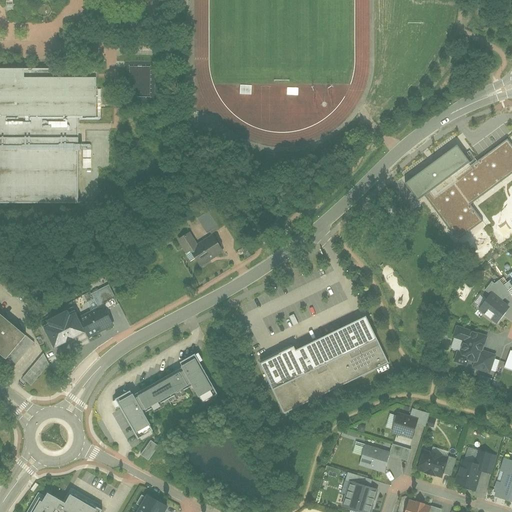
[(0,202),(78,202),(77,116),(94,116),(94,78),(23,78),(23,71),(0,71),(0,202)]
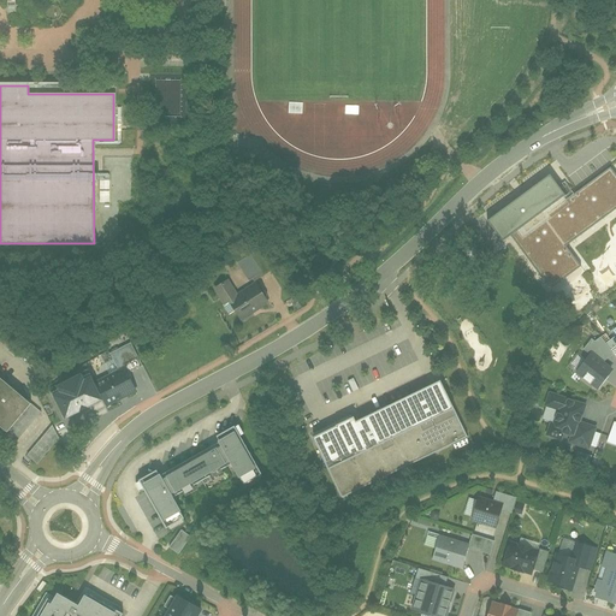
[(277,178),(277,166),(266,166),(266,178),(277,178)]
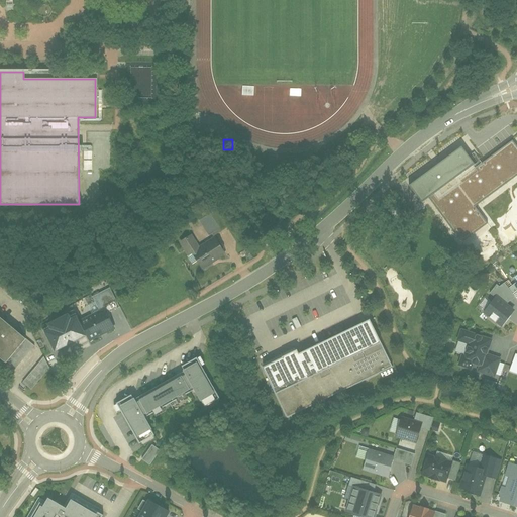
[(462,147),(410,186),(423,204),(430,199),(462,241),(487,224),(475,207),(516,177),(516,147),(512,140),(476,167),(462,147)]
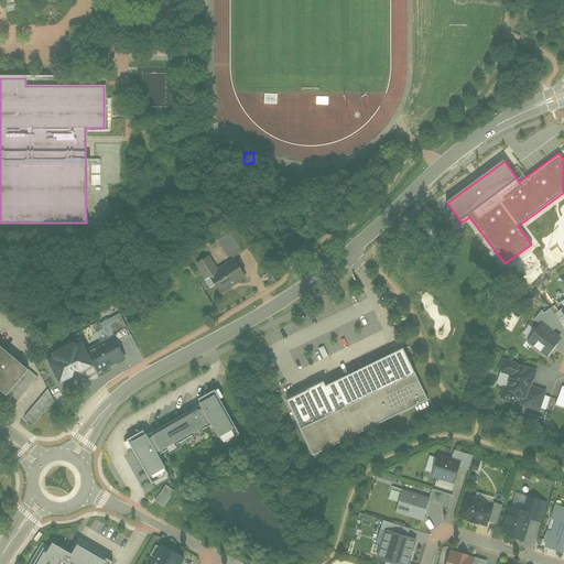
[(227,257),(239,249),(230,234),(218,240),(227,257)]
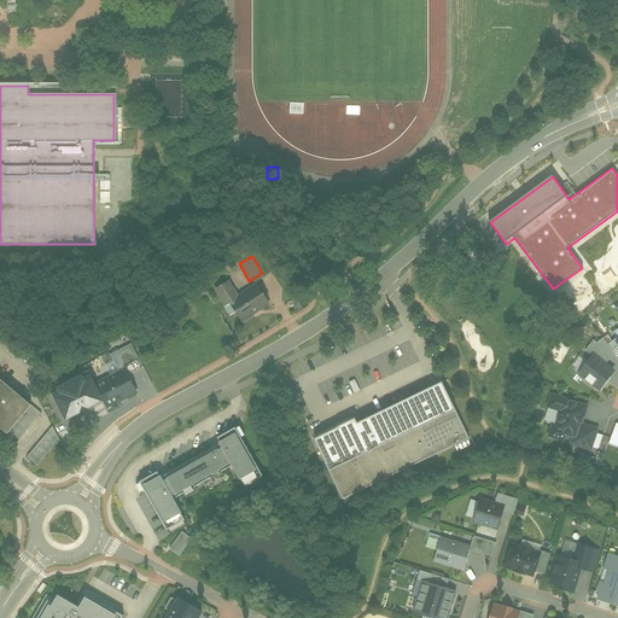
[(231,281),(214,291),(225,308),(231,304),(242,324),(270,307),(258,285),(239,296),(231,281)]
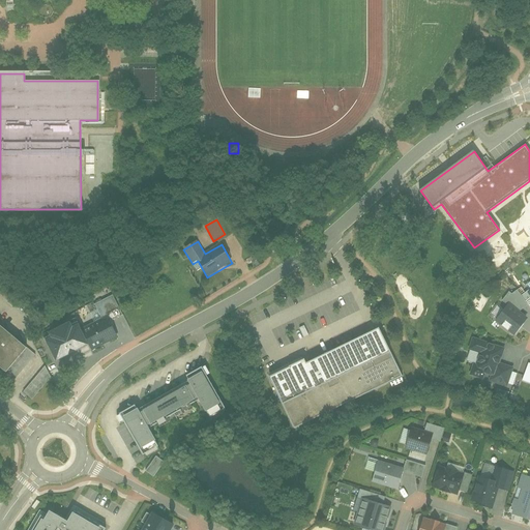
[(527,322),(508,305),(494,320),(512,337),(527,322)]
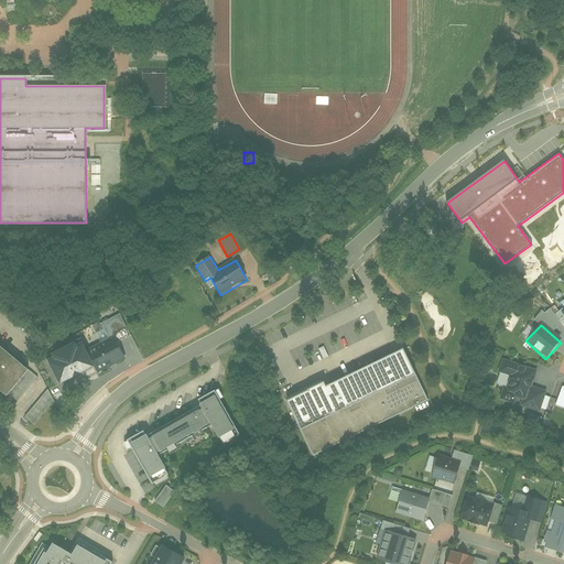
[(125,361),(112,339),(86,353),(96,370),(98,376),(125,361)]
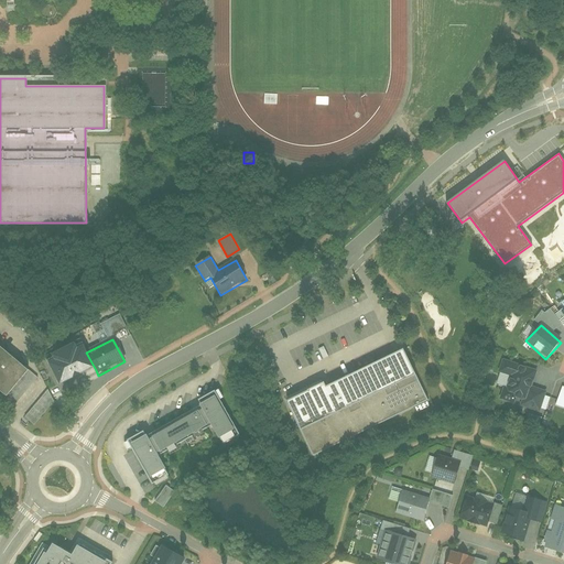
[(55,364),(50,366),(62,388),(96,370),(86,353),(80,342),(52,357),(55,364)]
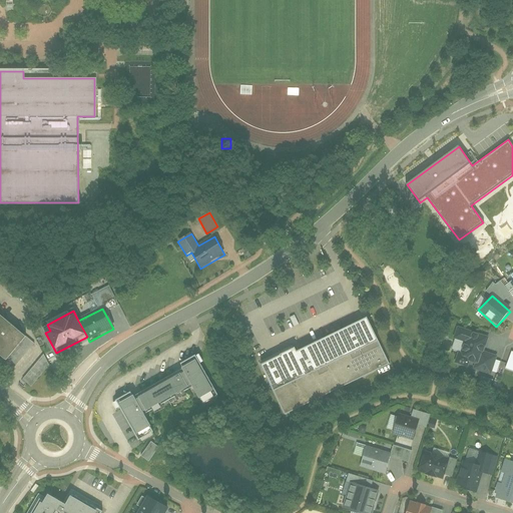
[(0,358),(6,364),(27,340),(0,317),(0,358)]
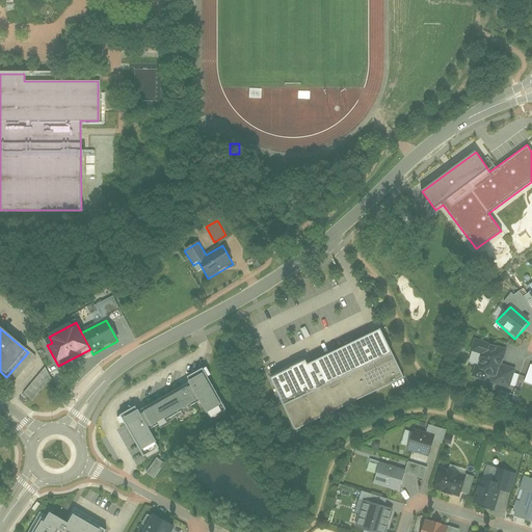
[(270,378),(297,431),(404,379),(379,329),(307,366),(304,362),(270,378)]
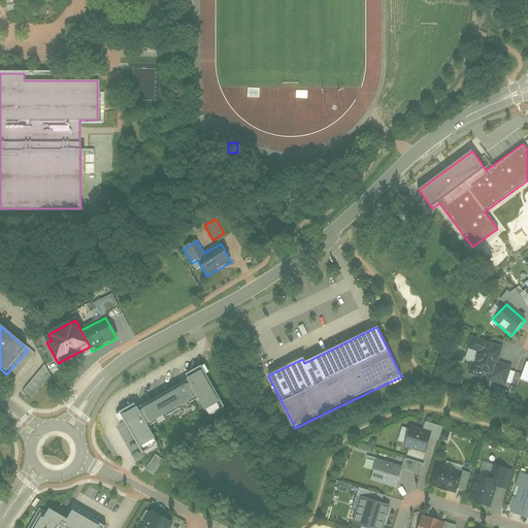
[(125,335),(130,340),(134,336),(130,331),(125,335)]
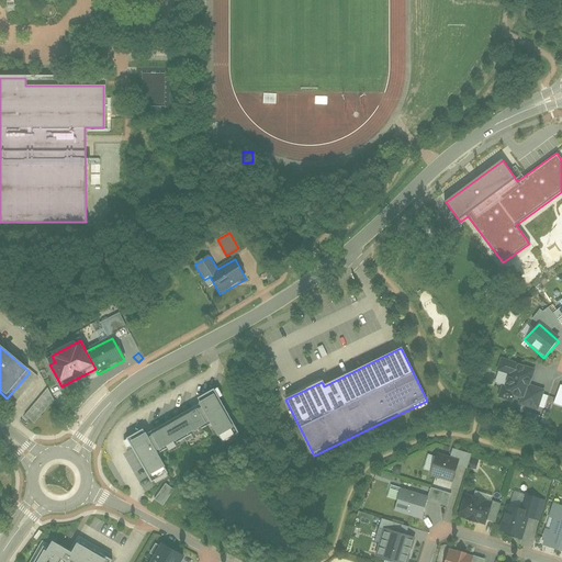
[(535,373),(501,361),(496,374),(505,378),(497,402),(512,407),(514,401),(520,403),(518,408),(537,415),(544,393),(530,389),(535,373)]
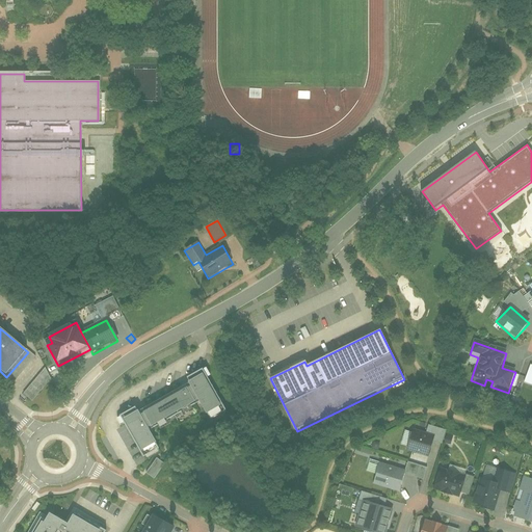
[(44,369),(22,393),(31,401),(53,377),(44,369)]
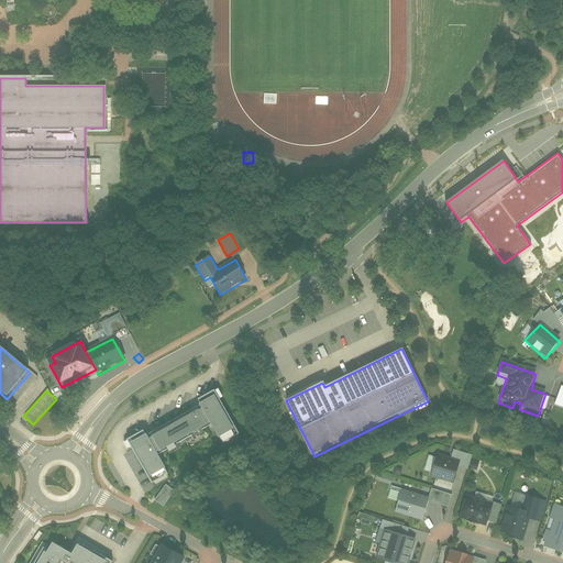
[(131,442),(154,483),(169,474),(158,454),(168,449),(172,454),(181,449),(178,444),(191,437),(195,442),(206,435),(203,431),(212,426),(222,444),(236,435),(213,395),(131,442)]
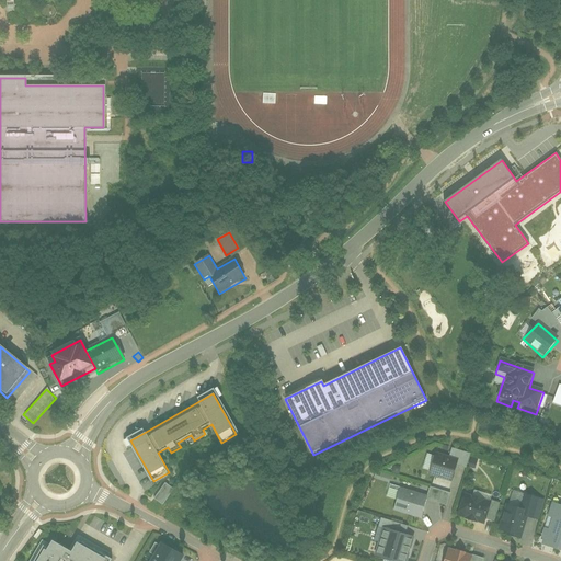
[(454,480),(459,461),(437,455),(432,474),(454,480)]
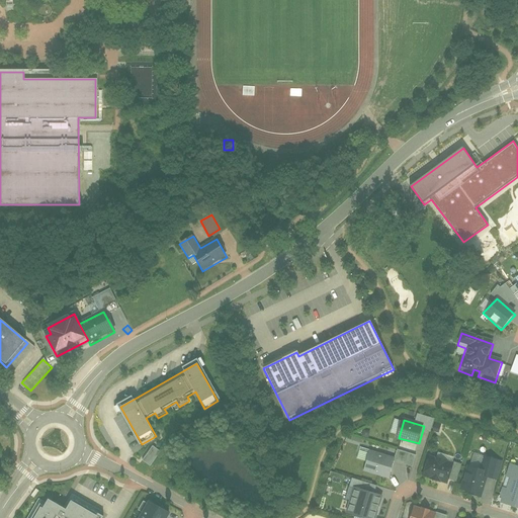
[(142,460),(151,466),(161,451),(152,445),(142,460)]
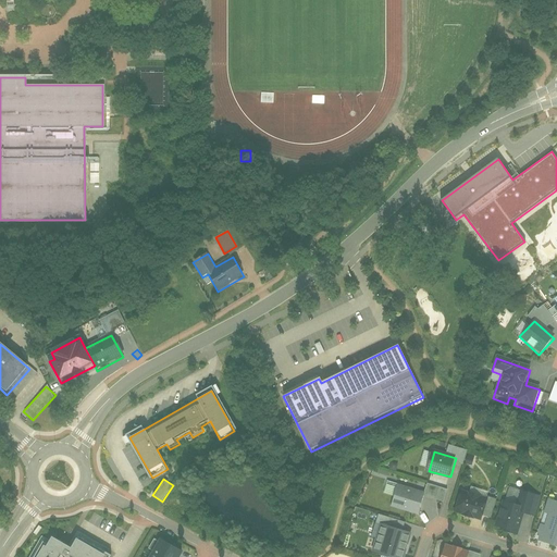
[(419,516),(425,494),(403,486),(396,508),(419,516)]
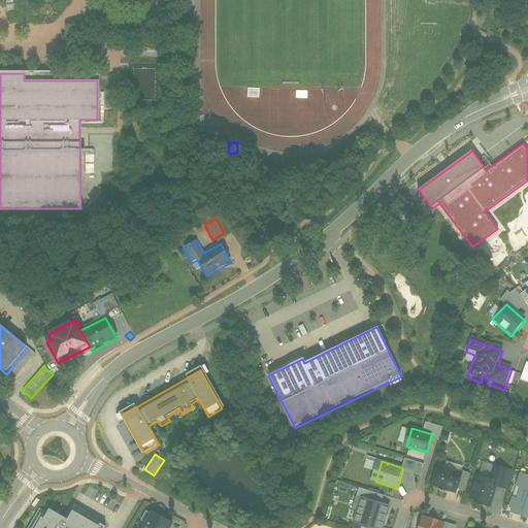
[(455,493),(461,472),(437,465),(431,486),(455,493)]
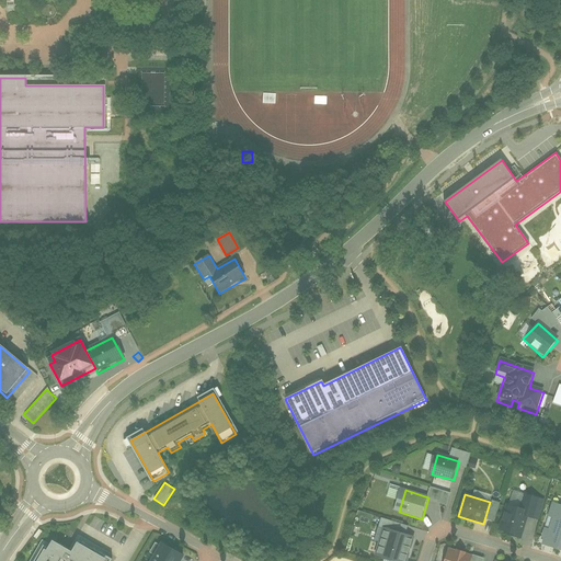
[(525,510),(507,504),(500,529),(517,535),(525,510)]
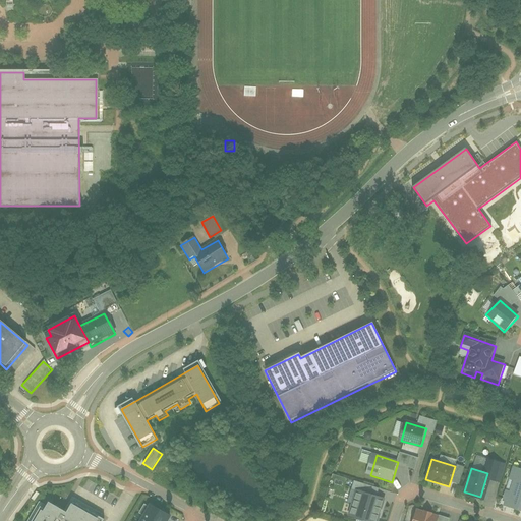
[(520,470),(512,468),(503,504),(520,508),(520,470)]
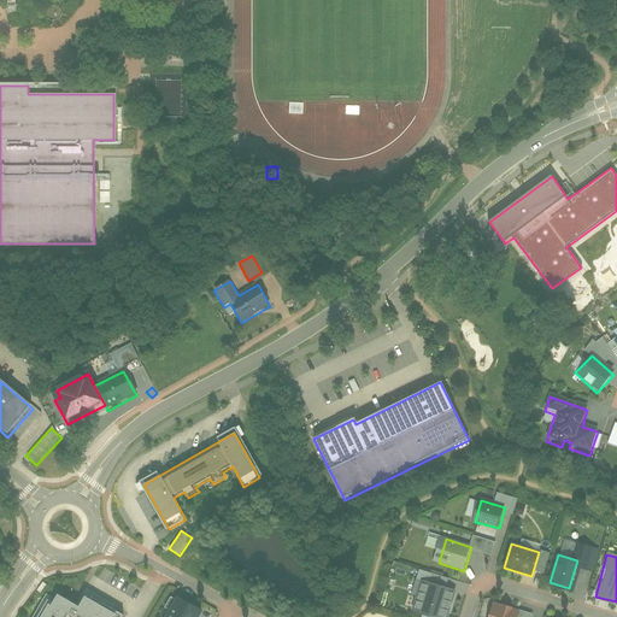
[(439,616),(448,588),(423,581),(413,610),(436,616),(439,616)]
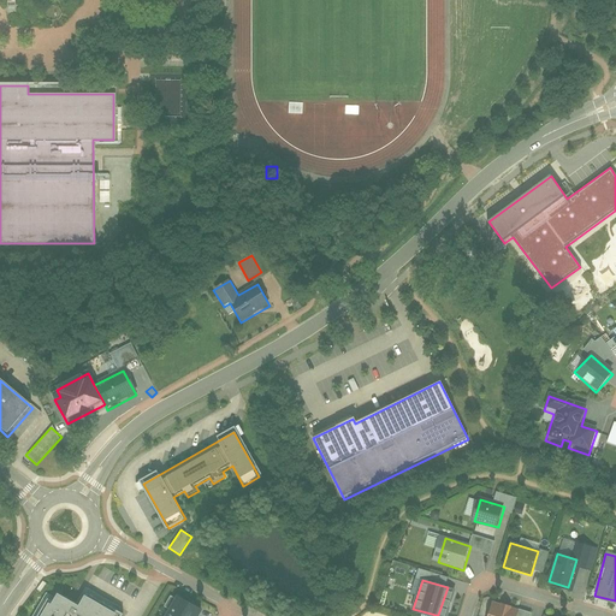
[(177,594),(164,615),(196,615),(201,608),(177,594)]
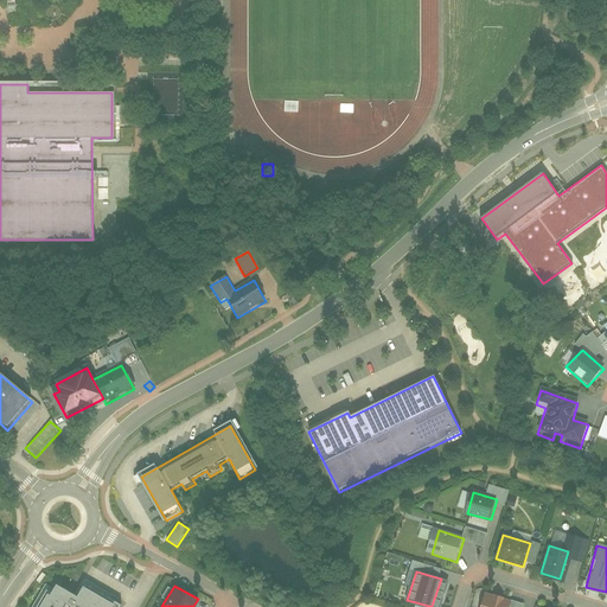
[(50,592),(40,606),(119,606),(85,588),(80,599),(58,587),(55,594),(50,592)]
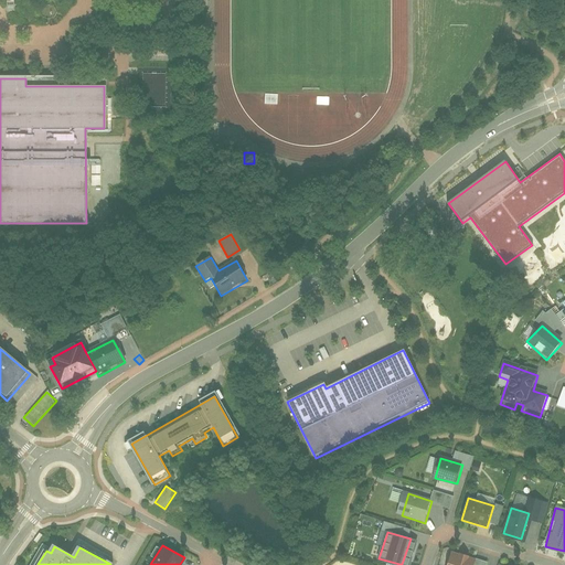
[(473,564),(476,558),(452,553),(449,564),(473,564)]
